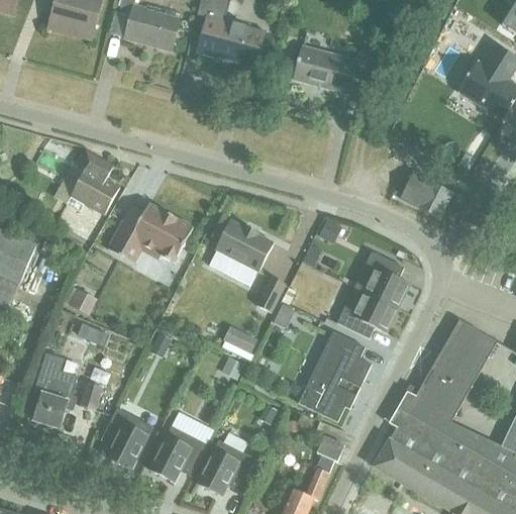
[(0,11),(14,16),(18,0),(0,0),(0,11)]
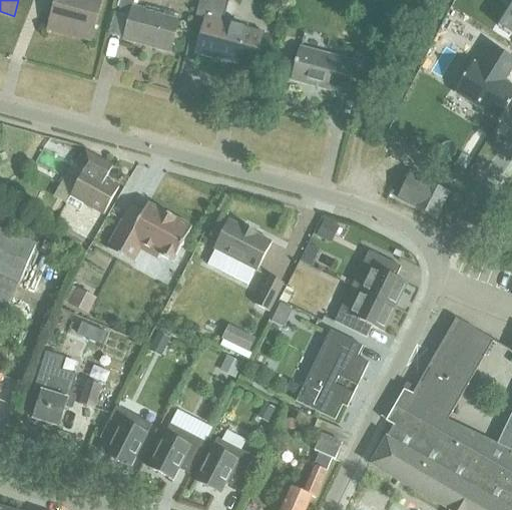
[(55,0),(48,29),(91,40),(101,0),(55,0)]
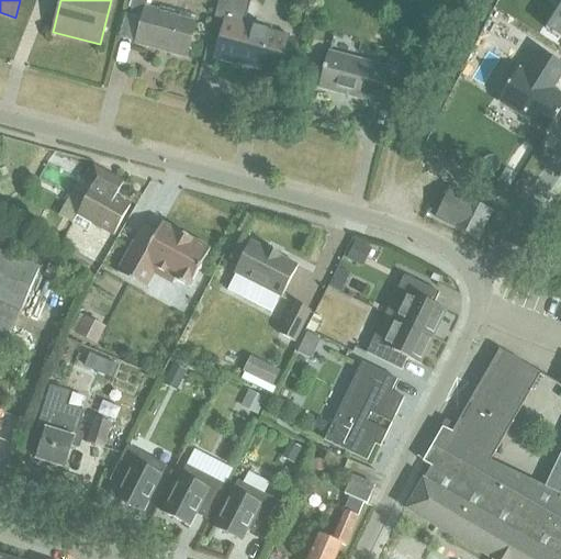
[(197,21),(158,10),(145,7),(146,0),(132,0),(128,15),(142,19),(135,42),(187,56),(197,21)]
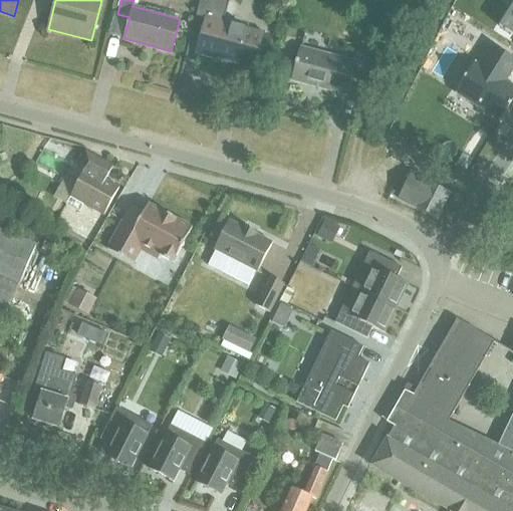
[(196,53),(254,69),(263,34),(223,22),(228,2),(221,0),(200,0),(197,16),(205,18),(196,53)]
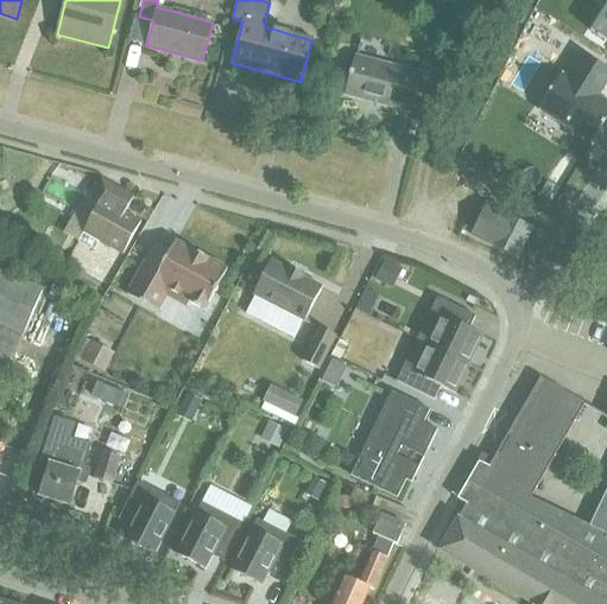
[(605,0),(589,29),(606,39),(606,0),(605,0)]
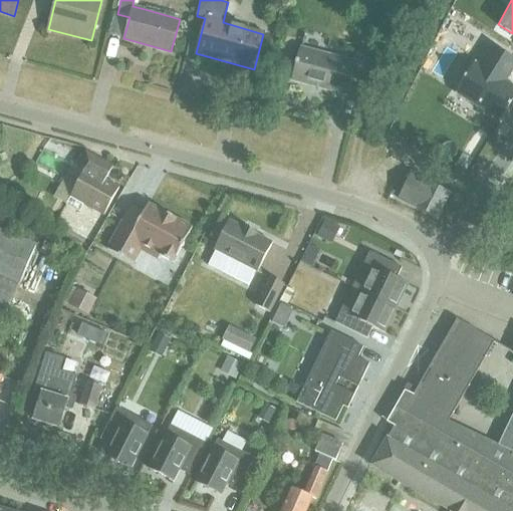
[(474,60),(455,90),(500,118),(512,96),(512,84),(502,78),(506,71),(508,72),(512,65),(512,56),(493,44),(480,64),(474,60)]
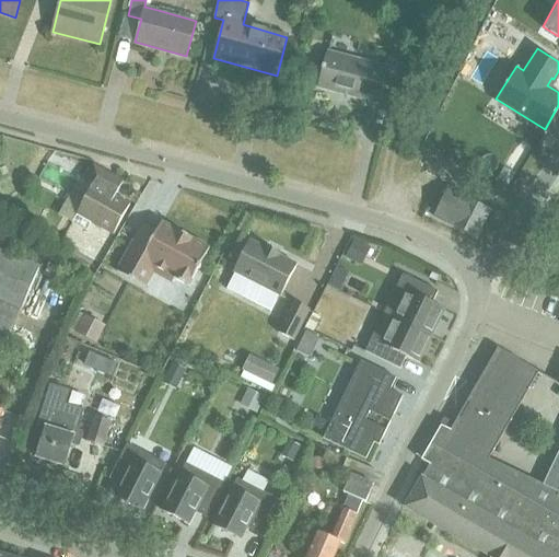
[(394,84),(402,57),(391,55),(386,68),(328,54),(319,88),(377,103),(383,82),(394,84)]
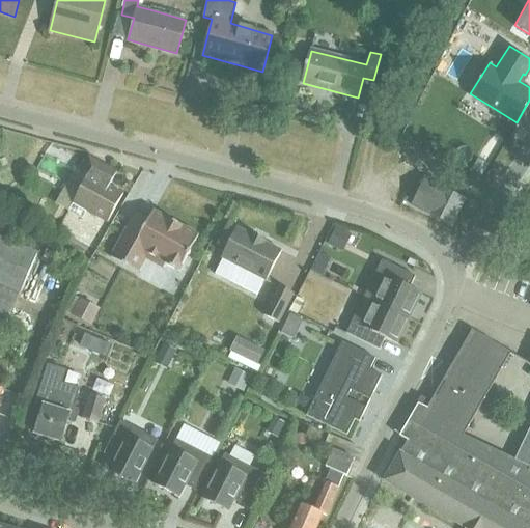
[(122,192),(100,179),(108,166),(88,155),(80,169),(87,173),(73,200),(68,207),(82,216),(86,209),(108,220),(122,192)]
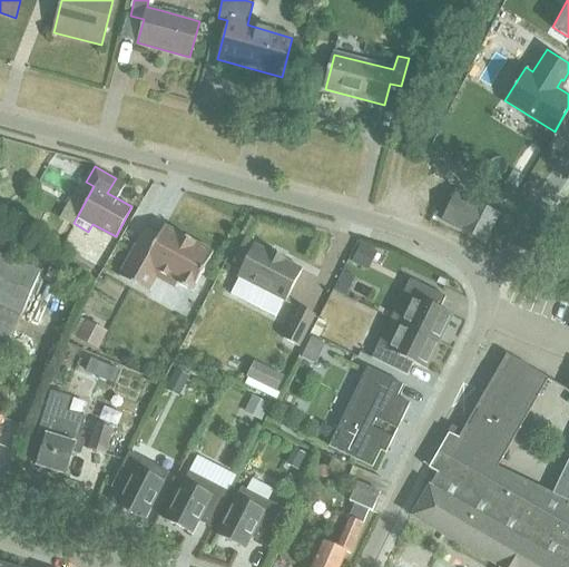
[(442,218),(483,240),(498,212),(455,191),(442,218)]
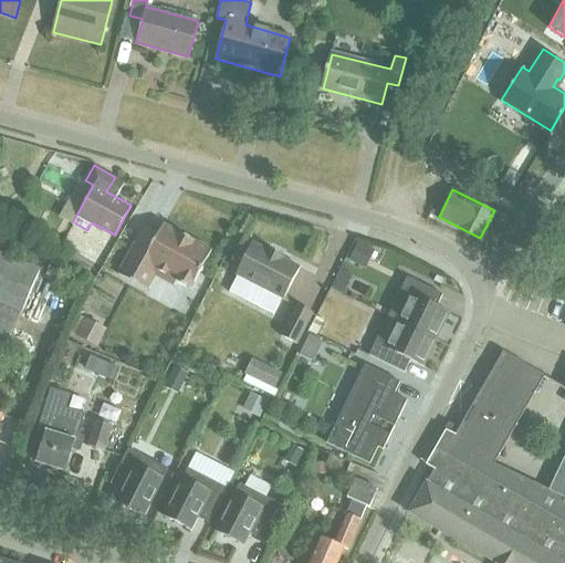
[(143,225),(117,272),(146,288),(156,269),(189,288),(199,270),(200,271),(202,267),(201,267),(211,249),(163,222),(157,232),(143,225)]
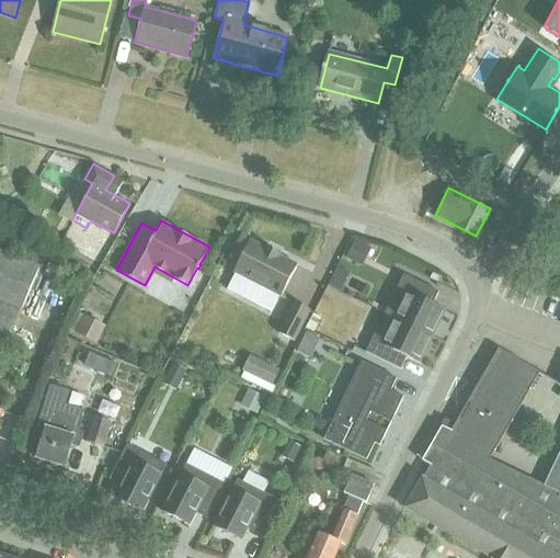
[(367,261),(376,241),(360,234),(351,254),(367,261)]
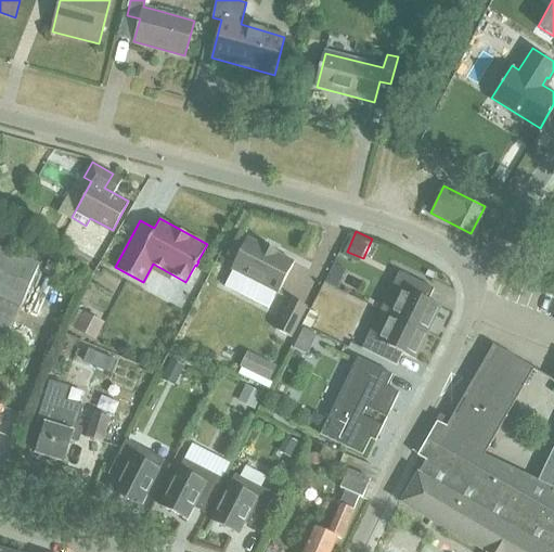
[(261,243),(246,235),(230,268),(277,292),(294,259),(277,251),(277,249),(262,242),(261,243)]
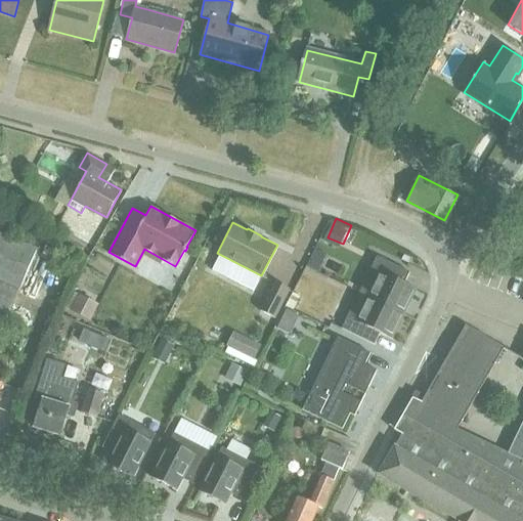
[(0,385),(2,381),(0,380),(0,332),(19,287),(20,287),(36,251),(0,234),(0,385)]
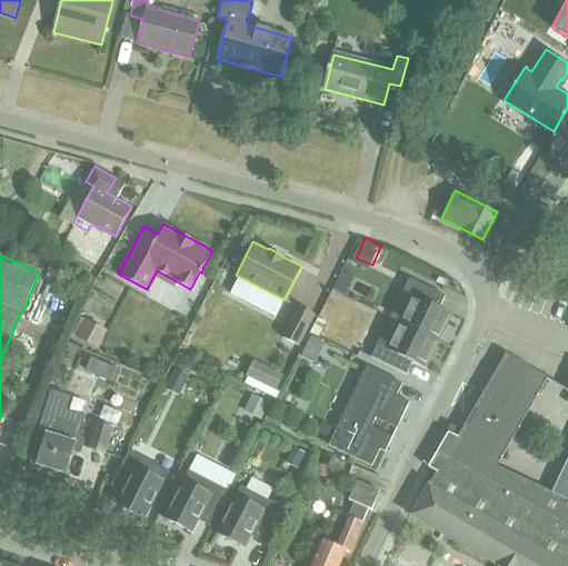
[(389,316),(438,339),(451,311),(438,306),(444,294),(408,276),(389,316)]
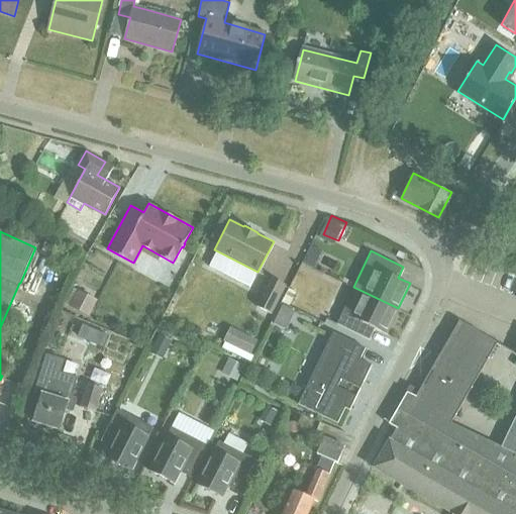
[(285,284),(271,276),(255,305),(270,312),(285,284)]
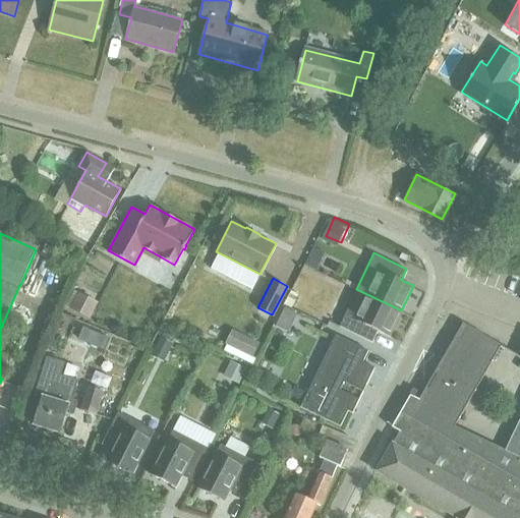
[(80,286),(70,305),(93,317),(102,297),(80,286)]
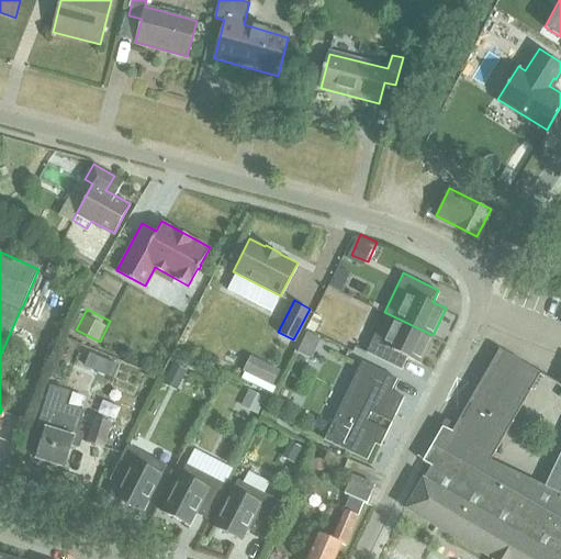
[(366,350),(401,368),(406,356),(419,362),(433,335),(384,312),(366,350)]
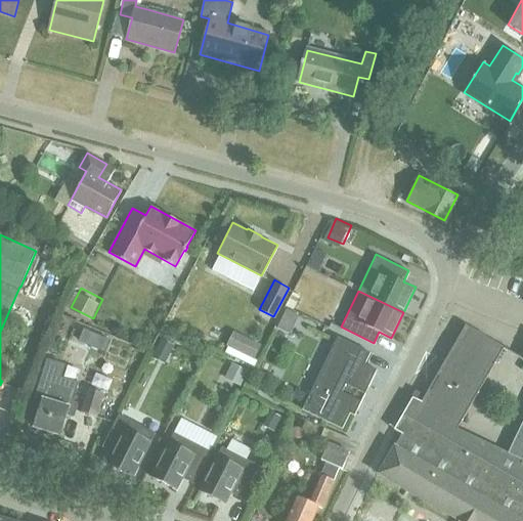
[(298,313),(286,307),(276,326),(289,332),(298,313)]
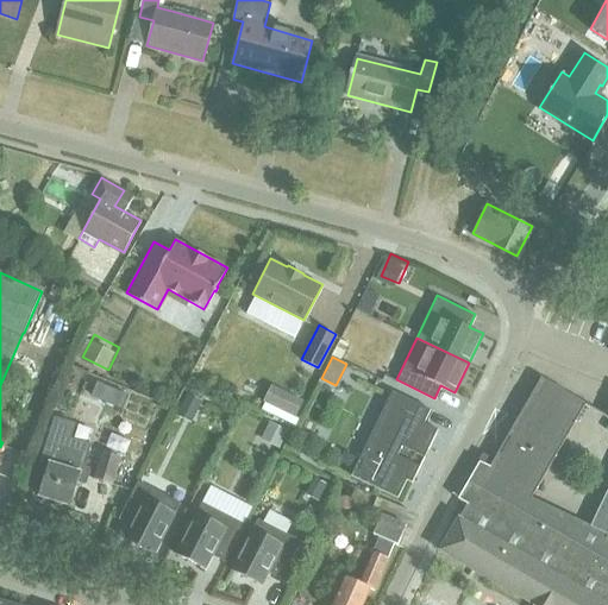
[(489,465),(478,460),(457,497),(467,503),(439,549),(536,604),(607,604),(607,415),(606,416),(607,417),(607,485),(594,516),(607,522),(607,537),(605,537),(607,533),(531,496),(584,403),(588,405),(588,404),(562,389),(563,388),(538,373),(528,392),(530,394),(489,465)]
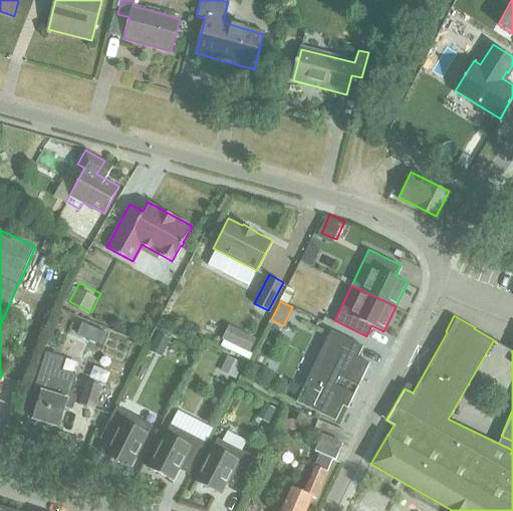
[(224,338),(251,350),(259,332),(231,320),(224,338)]
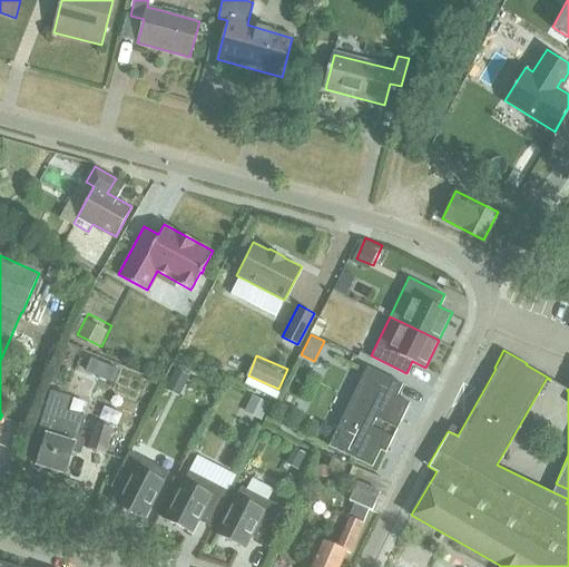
[(366,365),(327,445),(371,466),(380,448),(384,450),(392,436),(400,419),(409,401),(395,394),(402,382),(366,365)]
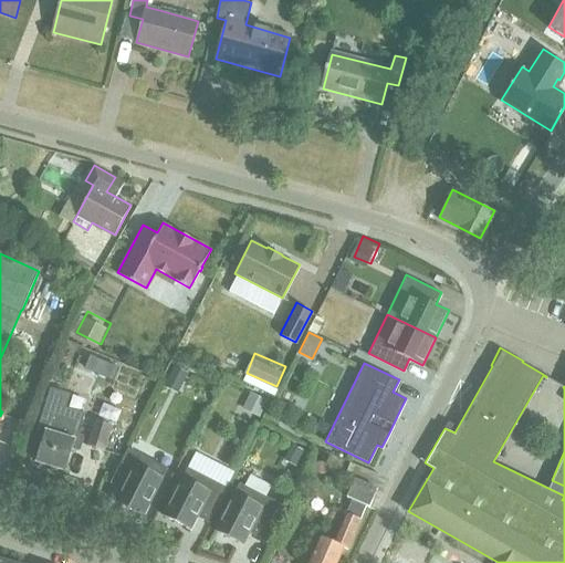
[(43,407),(37,428),(45,430),(37,461),(65,469),(72,446),(77,448),(82,431),(76,430),(83,409),(65,405),(69,391),(50,385),(43,407)]
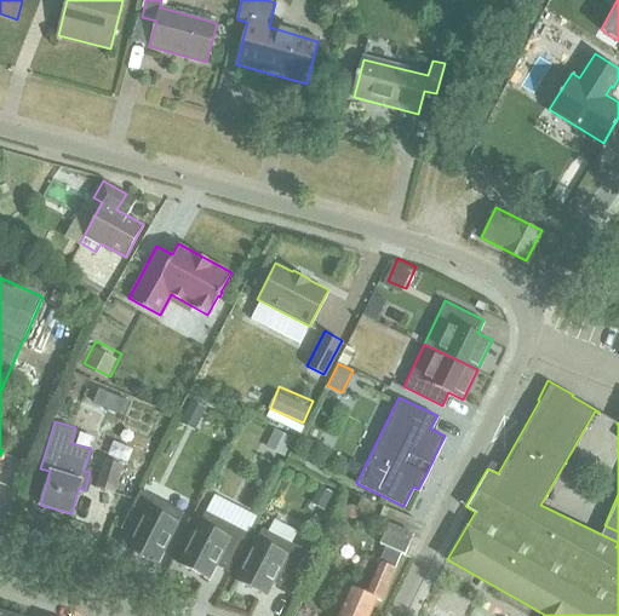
[(288,453),(297,431),(275,422),(267,444),(288,453)]
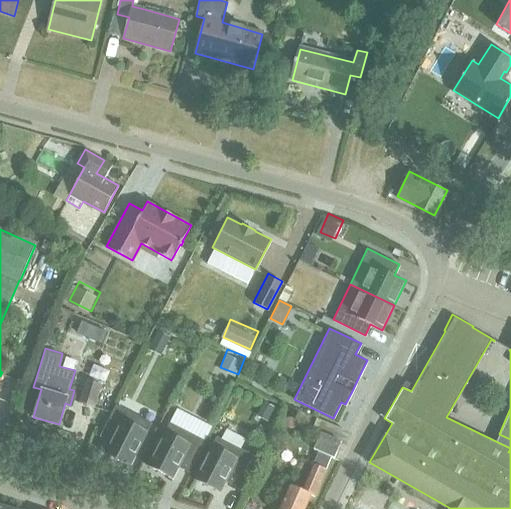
[(79,401),(93,406),(100,383),(86,379),(79,401)]
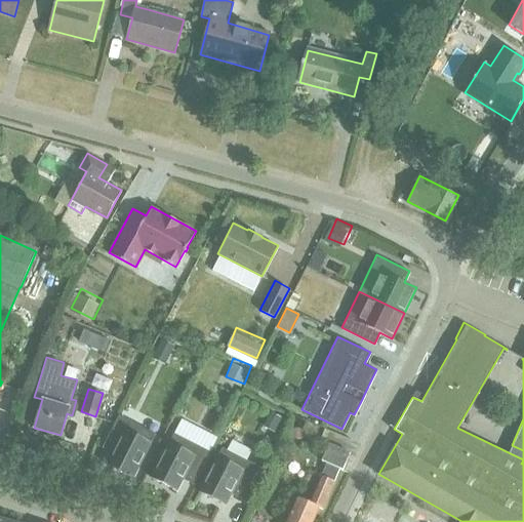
[(113,452),(107,464),(132,477),(155,433),(118,413),(102,446),(113,452)]
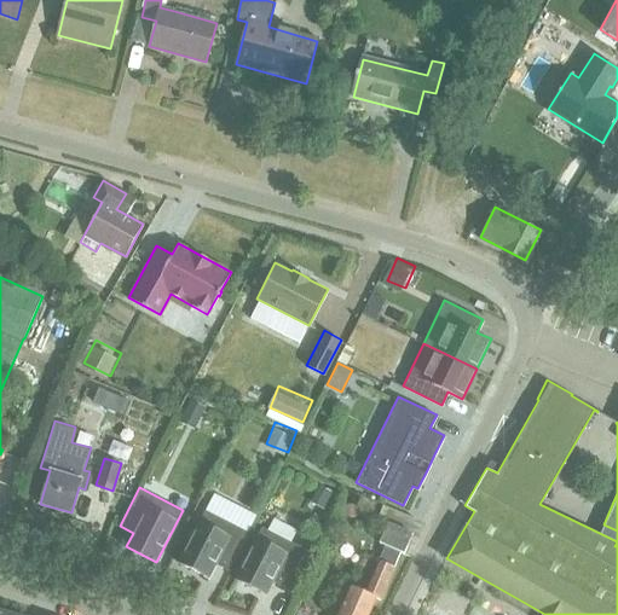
[(217,488),(208,506),(255,526),(263,508),(217,488)]
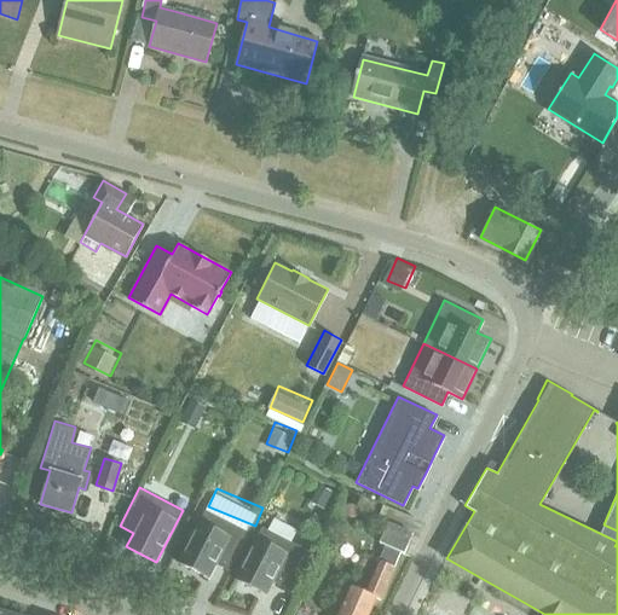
[(204,509),(178,561),(208,576),(215,563),(227,569),(248,531),(204,509)]
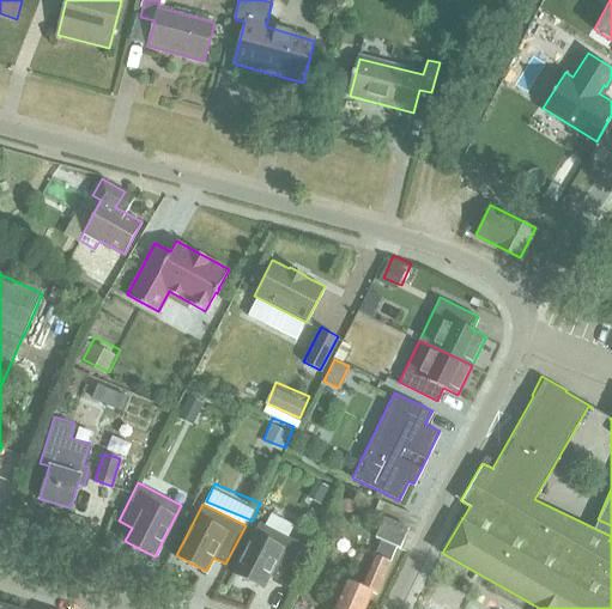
[(375,592),(395,544),(400,546),(408,527),(386,517),(377,536),(380,537),(359,585),(346,579),(333,608),(362,608),(370,591),(375,592)]
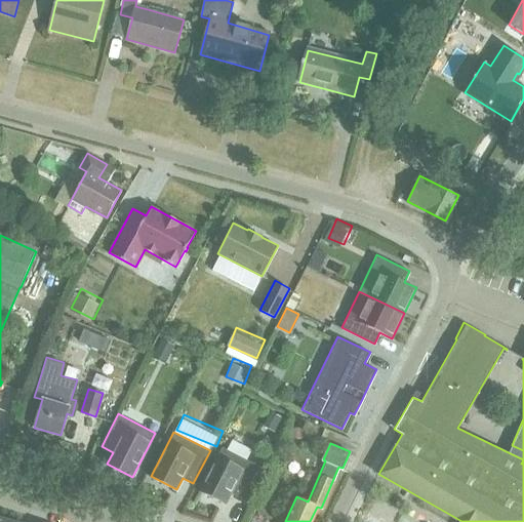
[(258,466),(222,446),(199,490),(225,504),(231,492),(241,497),(258,466)]
